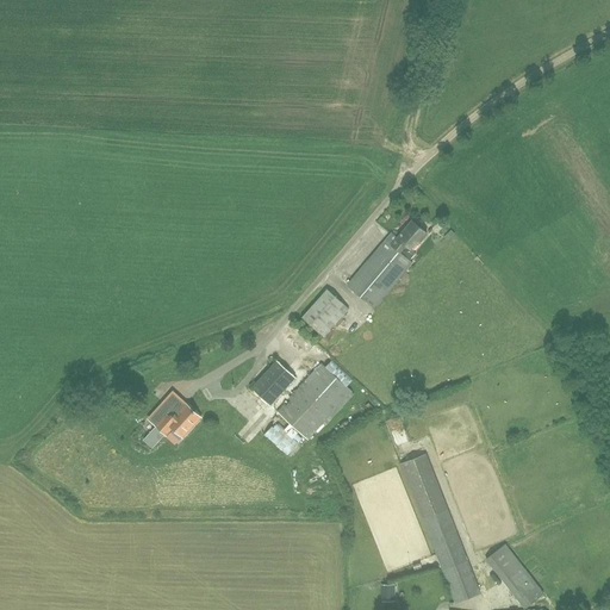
[(392,232),(379,248),(347,286),(373,307),(412,262),(408,257),(428,232),(412,219),(398,237),(392,232)]
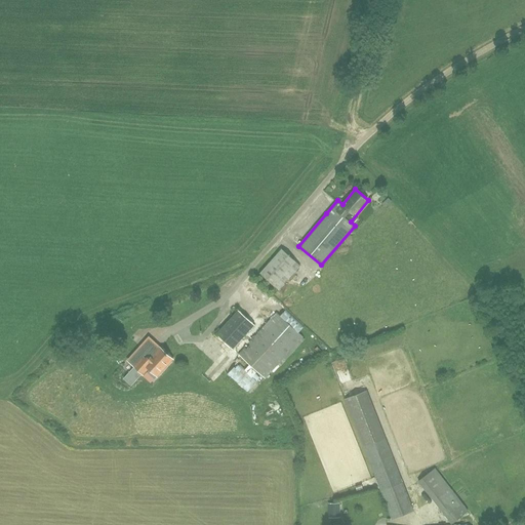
[(274,286),(278,289),(299,266),(295,261),(282,249),(259,274),(274,286)]
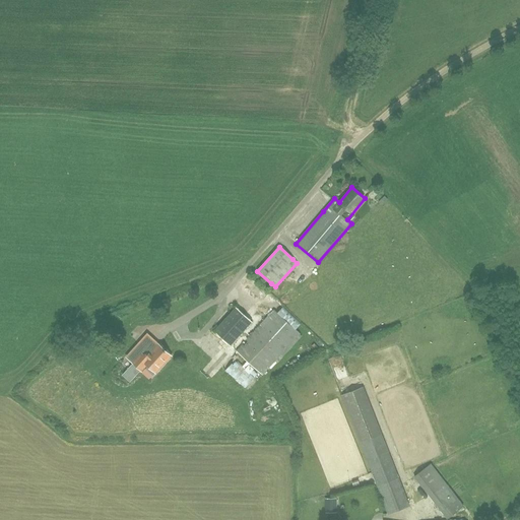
[(283,283),(287,290),(296,286),(293,279),(283,283)]
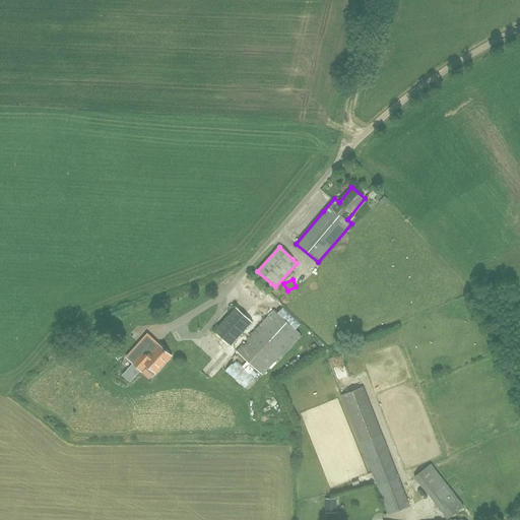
[(231,346),(243,332),(252,322),(242,313),(236,308),(214,331),(231,346)]
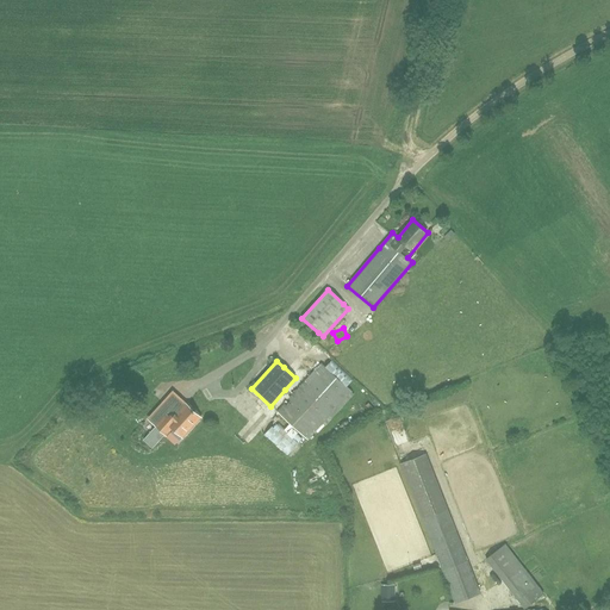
[(277,412),(307,440),(352,391),(327,368),(321,363),(292,396),(277,412)]
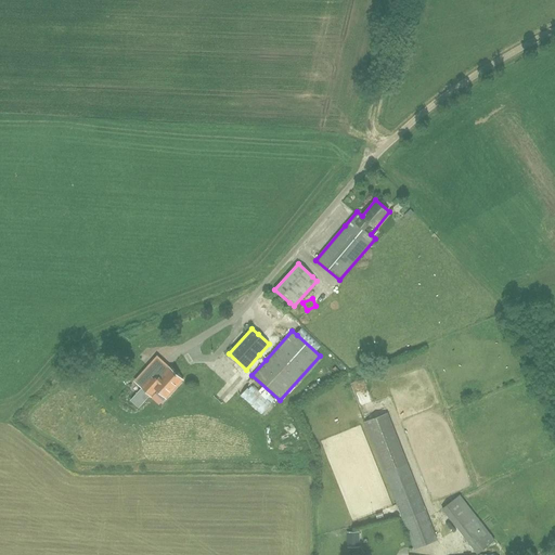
[(147,366),(134,381),(142,387),(151,396),(156,389),(166,397),(182,379),(169,368),(157,382),(157,370),(152,370),(147,366)]
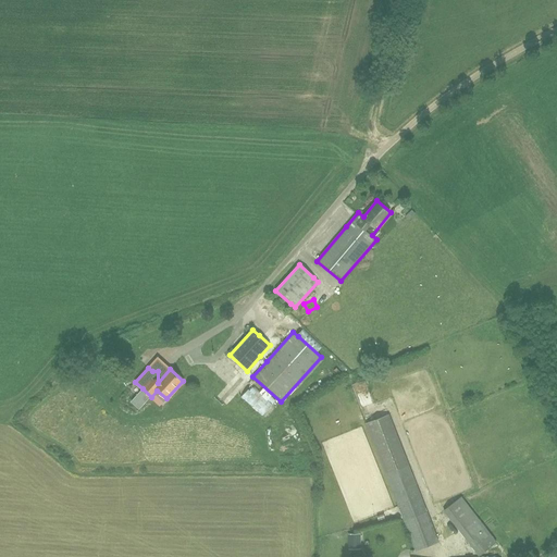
[(366,423),(385,473),(416,551),(438,542),(388,415),(366,423)]
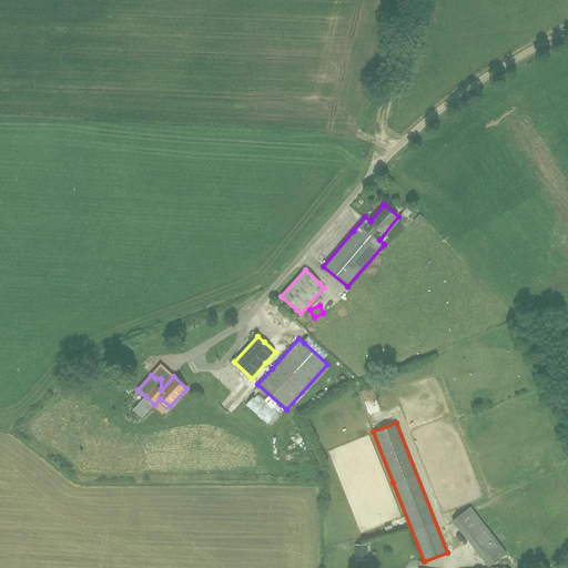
[(488,567),(507,553),(470,506),(452,520),(488,567)]
